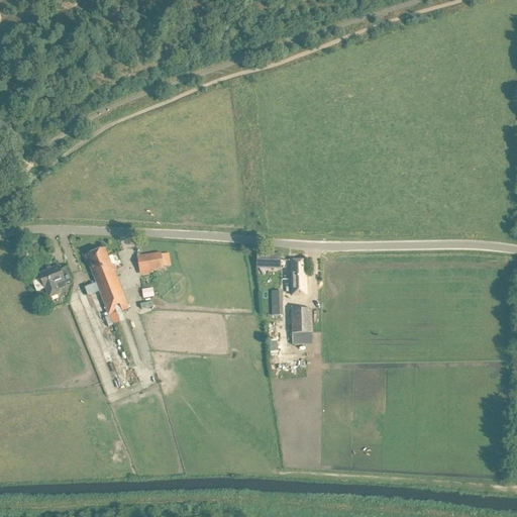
[(125,300),(105,248),(86,255),(106,308),(125,300)]
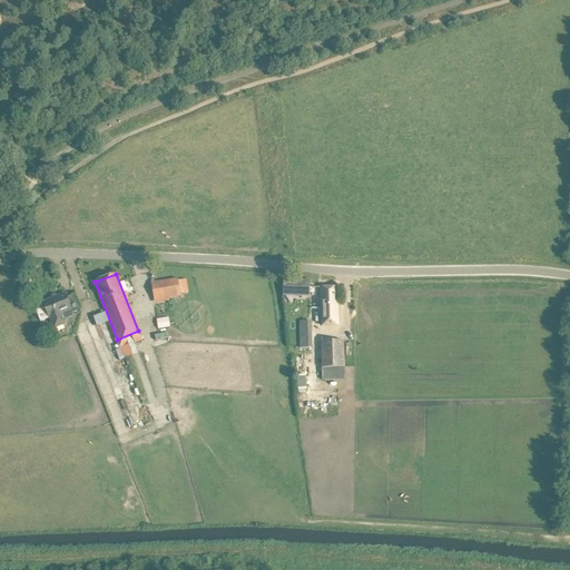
[(154,300),(180,295),(178,279),(151,283),(154,300)]
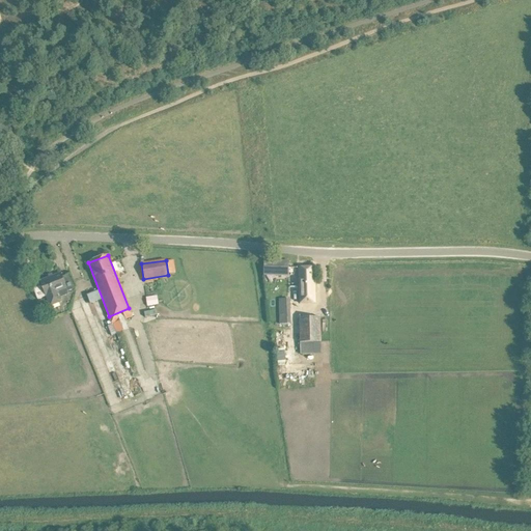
[(288,276),(289,268),(289,261),(264,260),(263,275),(288,276)]
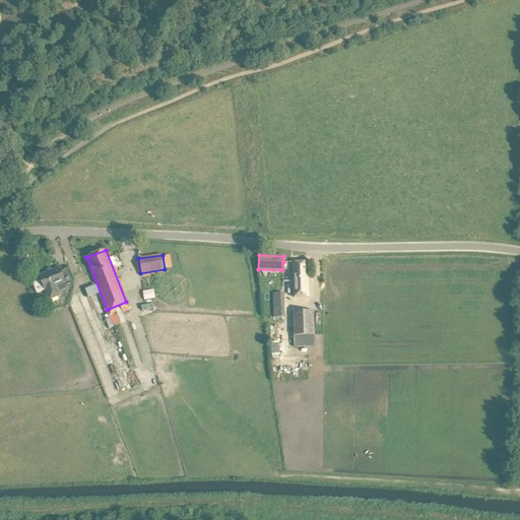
[(293,262),(294,298),(308,297),(308,261),(293,262)]
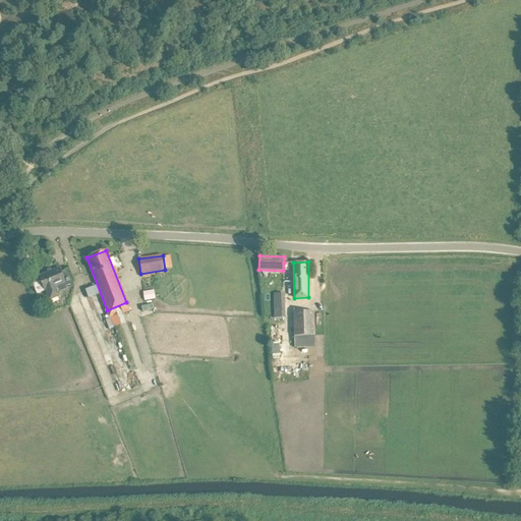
[(73,283),(74,281),(69,269),(61,272),(59,269),(40,276),(41,280),(33,283),(41,303),(62,295),(60,291),(69,287),(68,285),(73,283)]
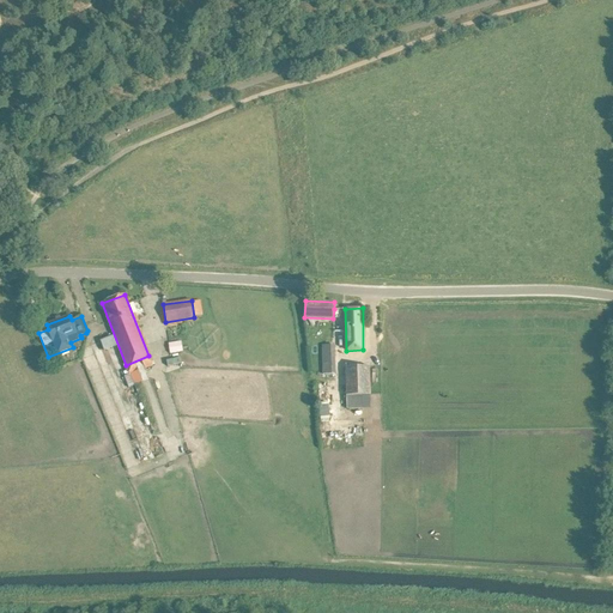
[(334,374),(334,333),(321,333),(322,374),(334,374)]
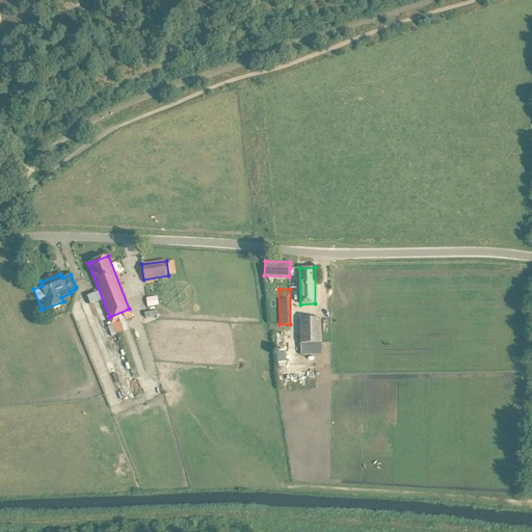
[(148,297),(149,307),(160,304),(158,296),(148,297)]
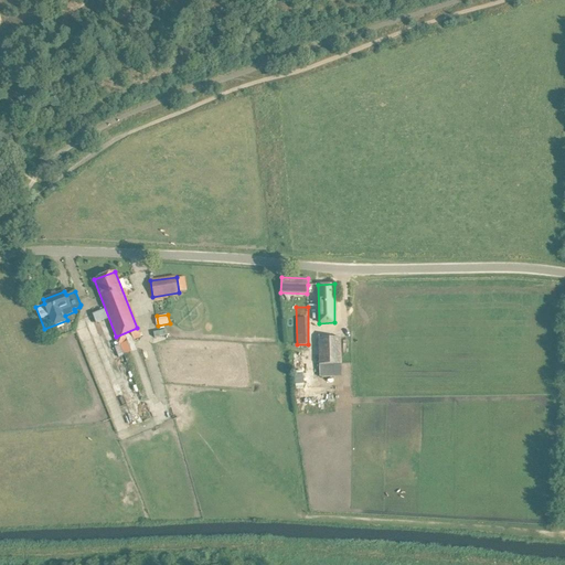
[(341,338),(319,338),(320,377),(334,376),(333,364),(341,364),(341,338)]
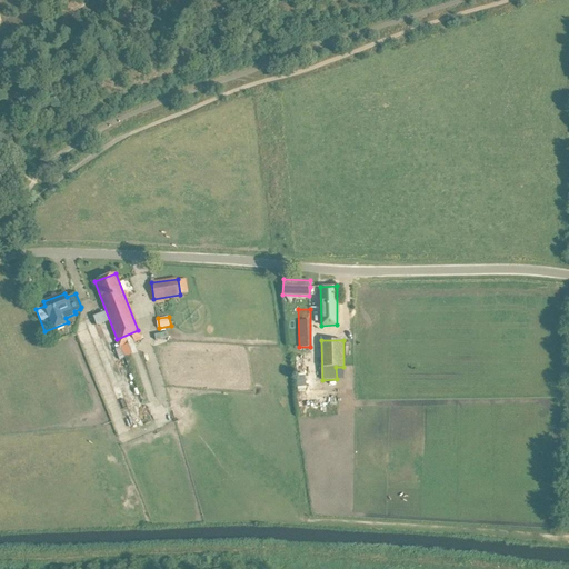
[(129,343),(121,347),(126,358),(133,355),(129,343)]
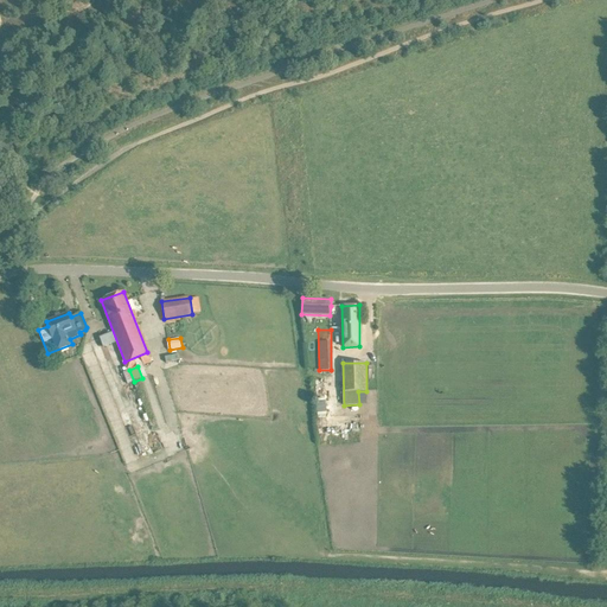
[(327,398),(318,398),(318,416),(327,416),(327,398)]
